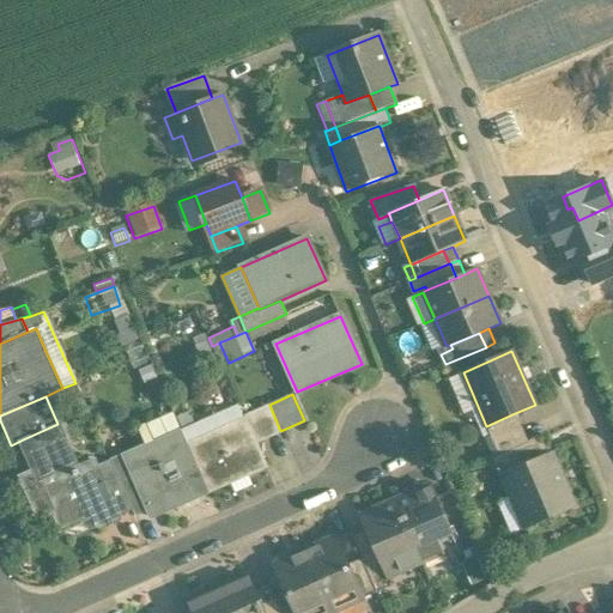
[(238,405),(181,431),(188,445),(232,426),(232,429),(244,423),(242,417),(243,417),(238,405)]
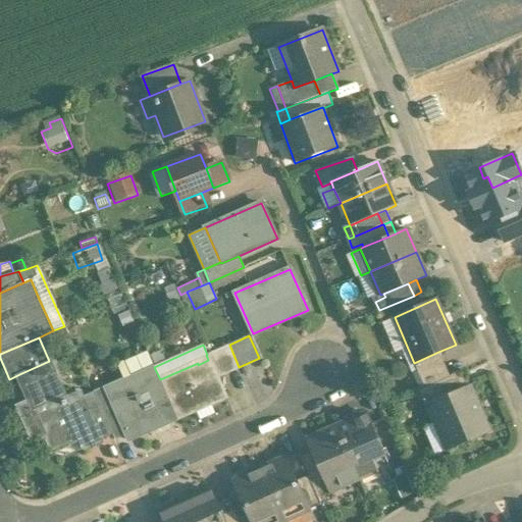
[(239,367),(229,345),(218,350),(227,372),(239,367)]
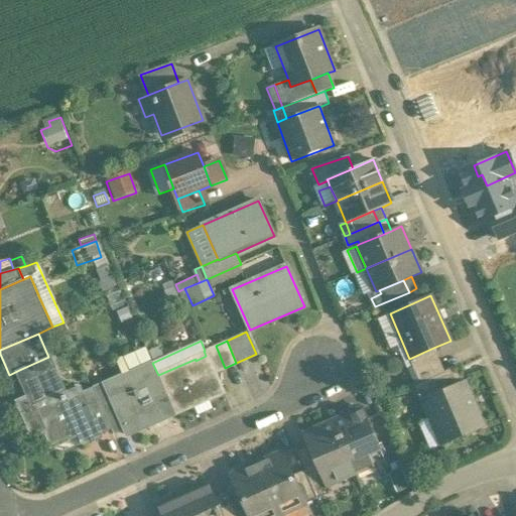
[(121,376),(152,363),(145,346),(114,360),(121,376)]
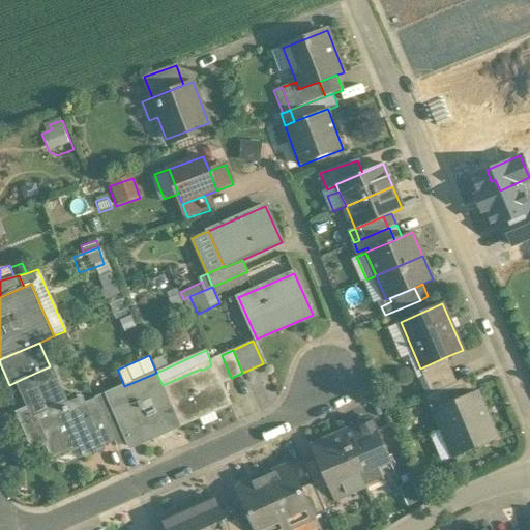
[(222,355),(210,360),(221,382),(231,378),(222,355)]
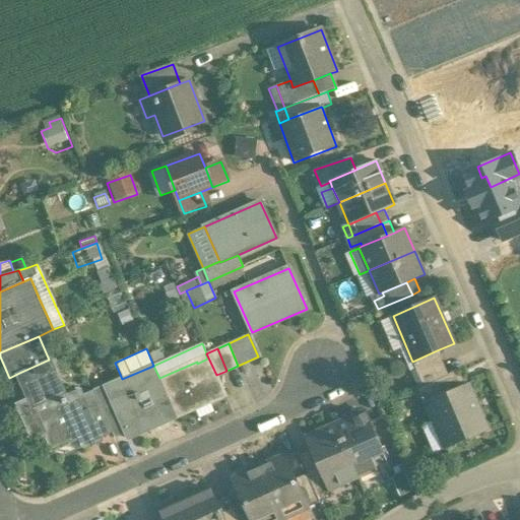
[(437,350),(412,362),(416,371),(423,386),(424,386),(448,376),(448,375),(437,350)]
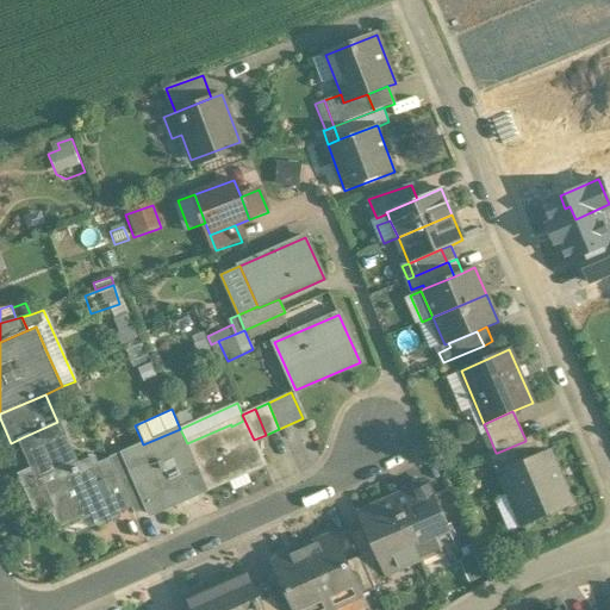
[(243,421),(231,427),(231,424),(187,443),(207,490),(263,465),(254,440),(242,415),(241,415),(243,421)]
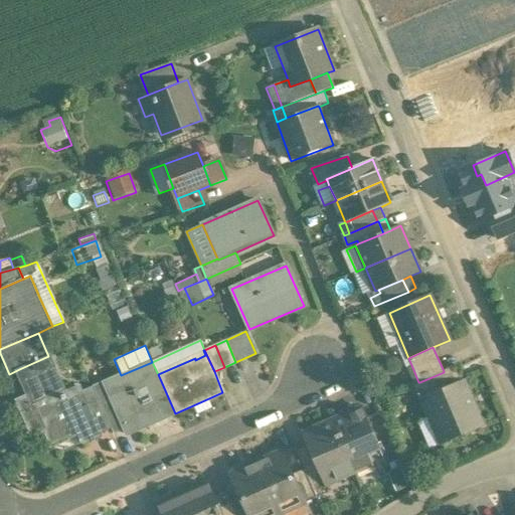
[(79,386),(64,393),(48,356),(19,369),(30,395),(17,401),(33,437),(45,432),(49,439),(75,427),(81,442),(86,444),(100,438),(101,434),(112,428),(94,387),(82,392),(79,386)]
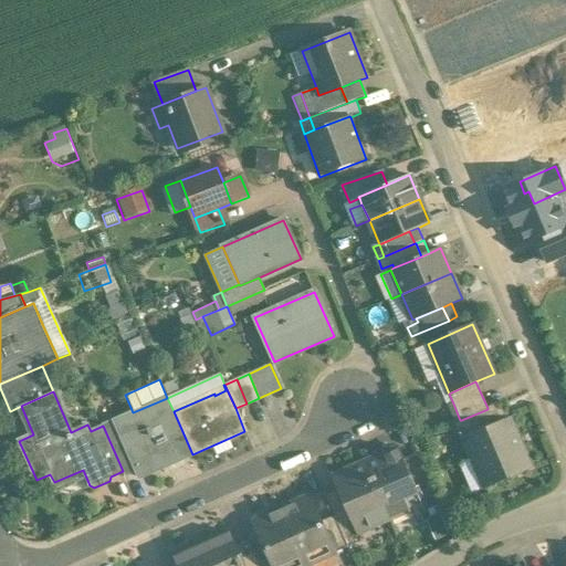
[(133,412),(115,421),(136,470),(139,478),(192,454),(174,411),(167,398),(133,412)]
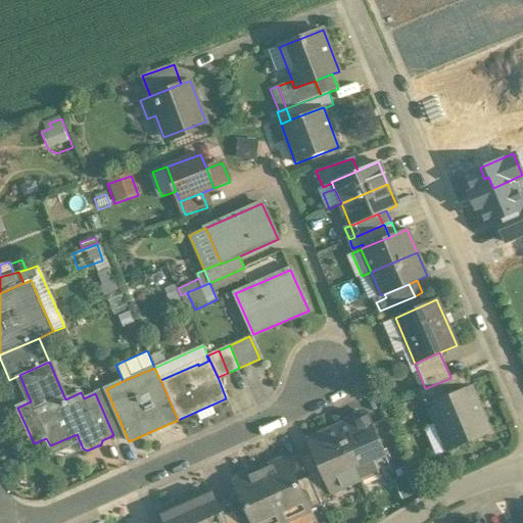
[(464,371),(450,377),(450,378),(426,388),(425,388),(421,390),(427,406),(471,387),(464,371)]
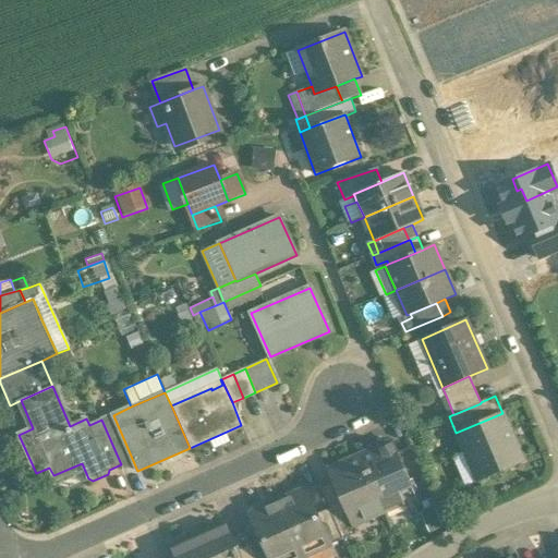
[(449,416),(453,414),(447,398),(441,400),(449,416)]
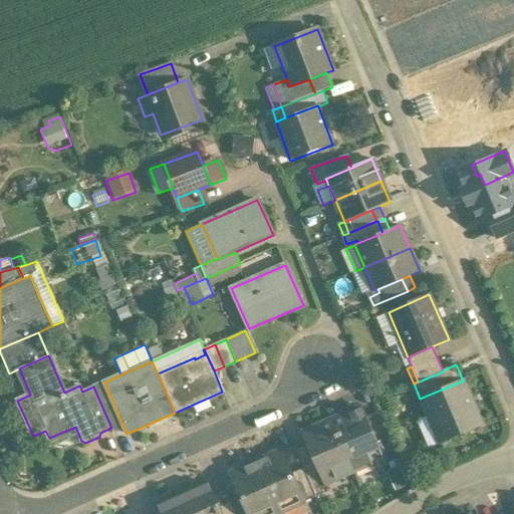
[(463,380),(420,399),(439,444),(484,425),(464,379),(463,380)]
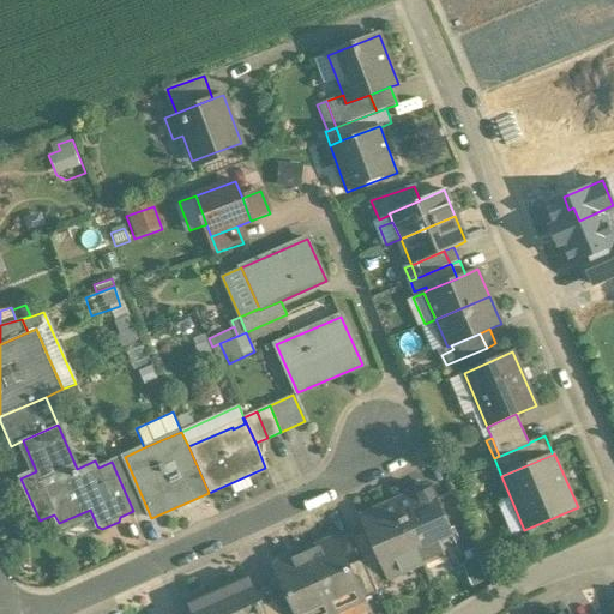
[(148,510),(125,457),(112,462),(133,511),(134,516),(148,510)]
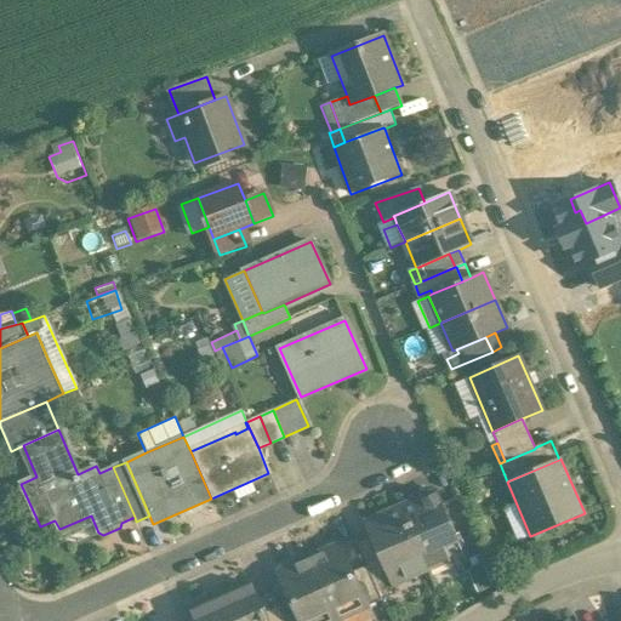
[(448,512),(438,490),(400,507),(428,569),(459,556),(465,552),(463,550),(462,551),(448,514),(448,512)]
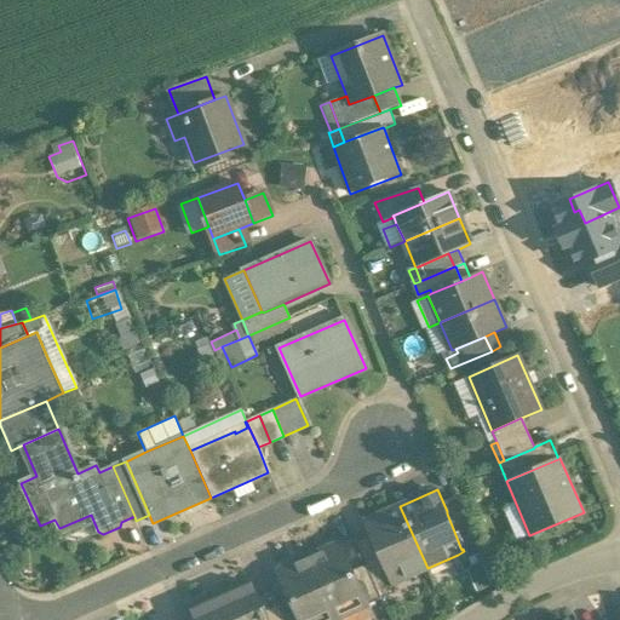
[(515,501),(500,507),(515,541),(529,535),(515,501)]
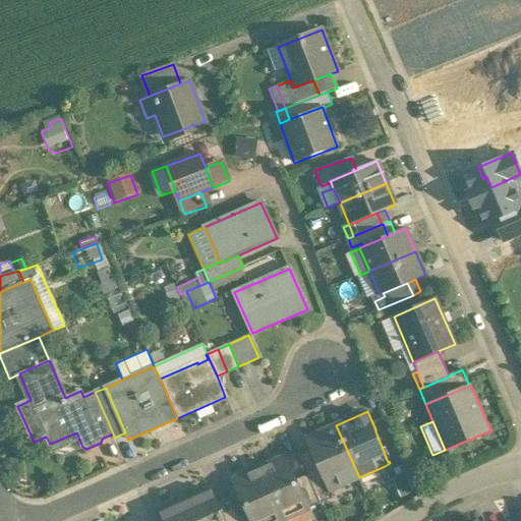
[(336,425),(305,439),(313,457),(314,459),(328,488),(327,488),(328,490),(331,489),(359,477),(336,425)]
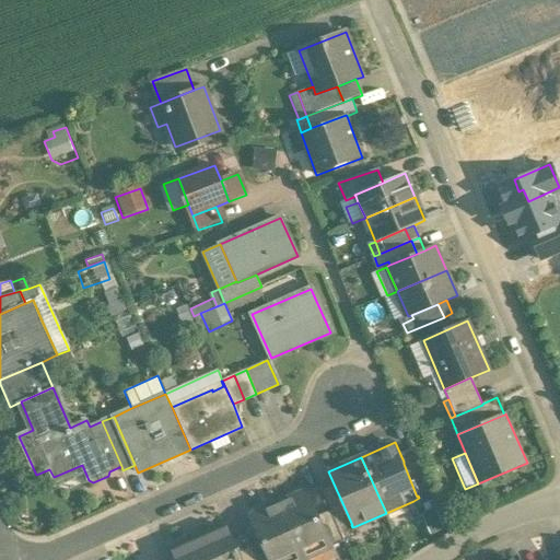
[(306,490),(279,503),(304,559),(331,547),(317,516),(318,516),(306,490)]
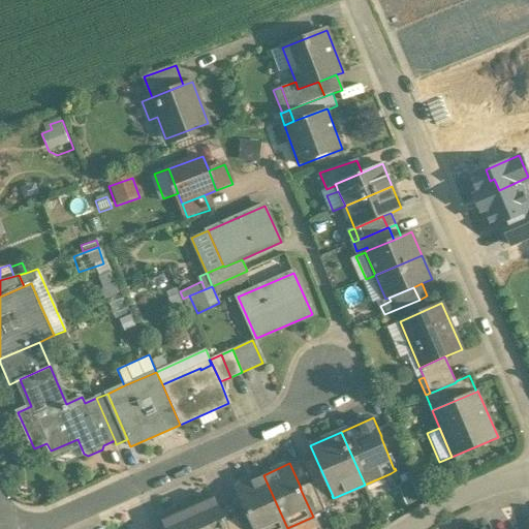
[(333,496),(319,466),(318,464),(306,469),(312,483),(324,511),(339,505),(336,497),(333,498),(332,496),(333,496)]
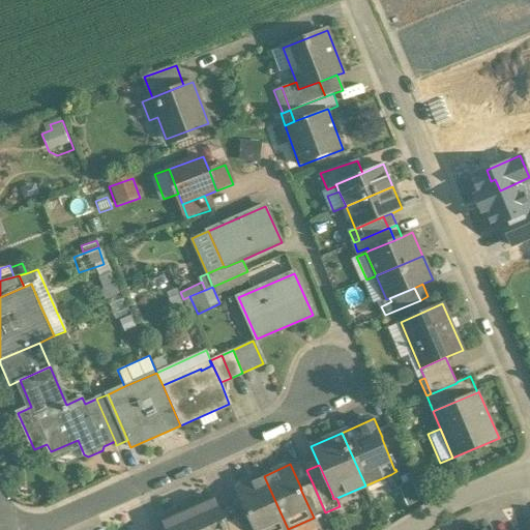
[(415,480),(408,466),(396,471),(391,474),(398,488),(415,480)]
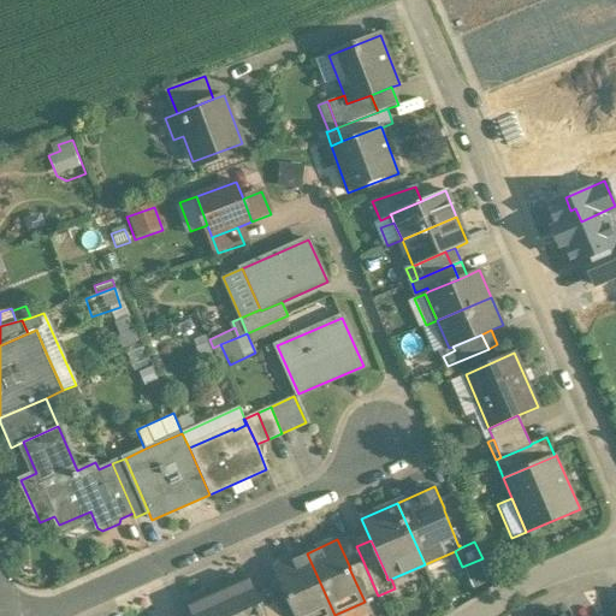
[(331,615),(335,615),(307,554),(276,567),(289,596),(289,594),(297,615),(331,615)]
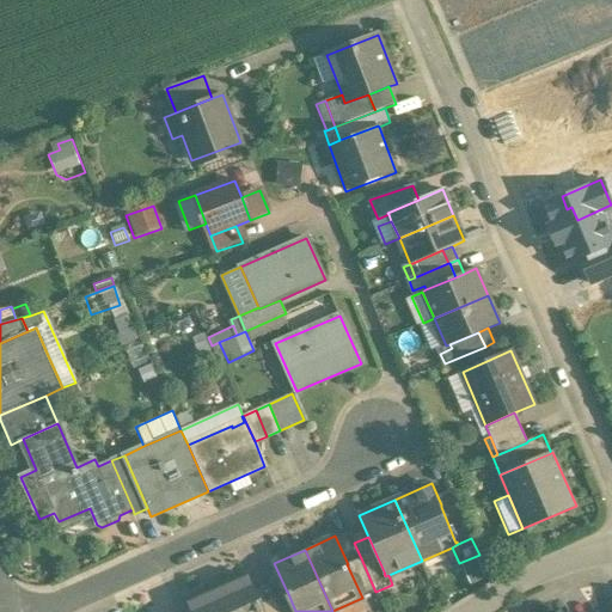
[(375,592),(361,558),(348,564),(347,564),(362,598),(375,592)]
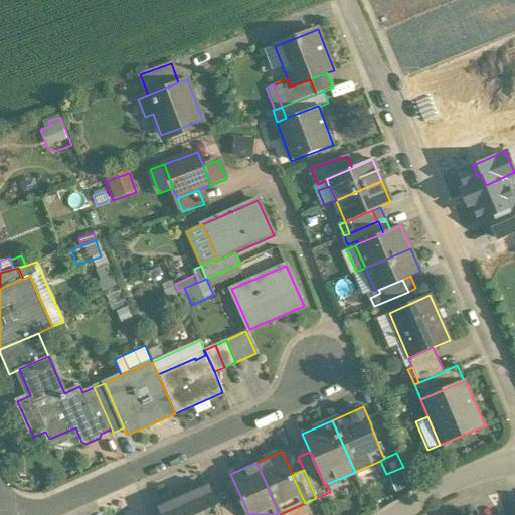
[(399,475),(388,479),(395,494),(406,489),(399,475)]
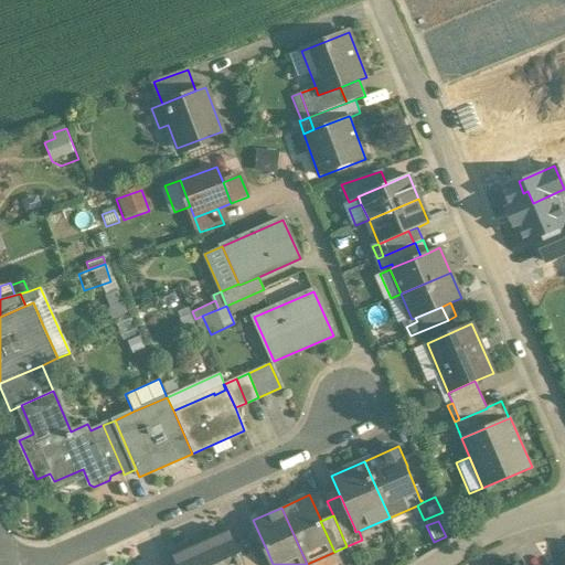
[(228,531),(172,556),(176,564),(244,564),(235,545),(228,531)]
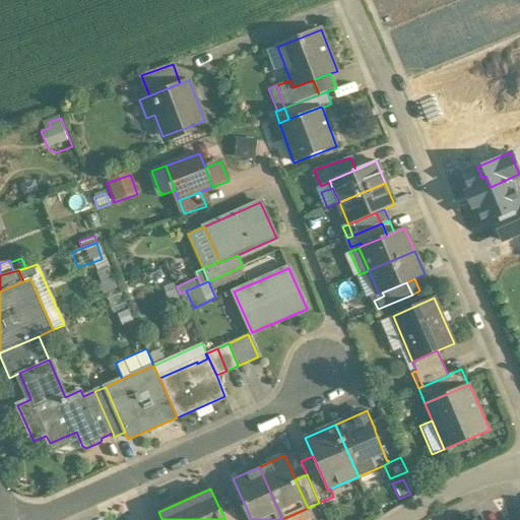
[(228,497),(216,502),(224,519),(238,519),(233,508),(228,497)]
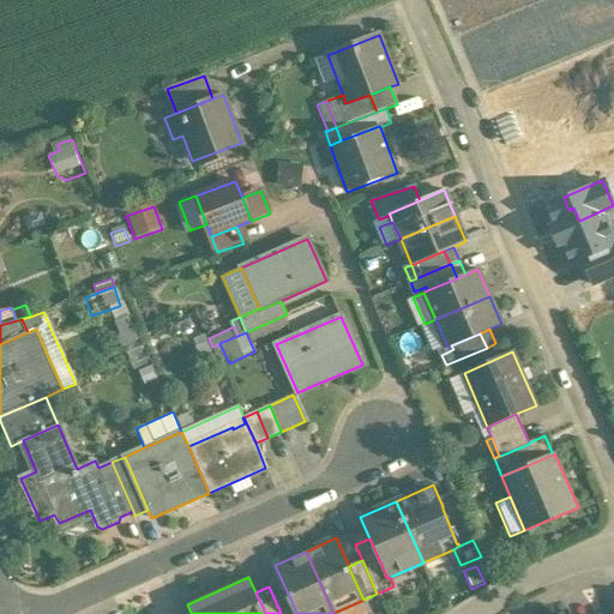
[(296,613),(288,593),(288,594),(275,600),(281,613),(296,613)]
